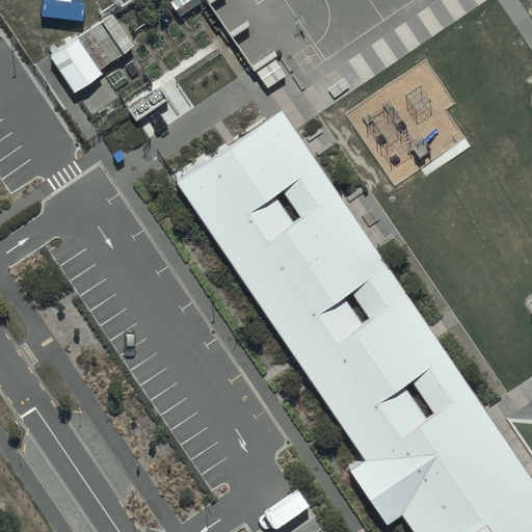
[(85,3),(54,0),(43,0),(42,17),(83,21),(85,3)]
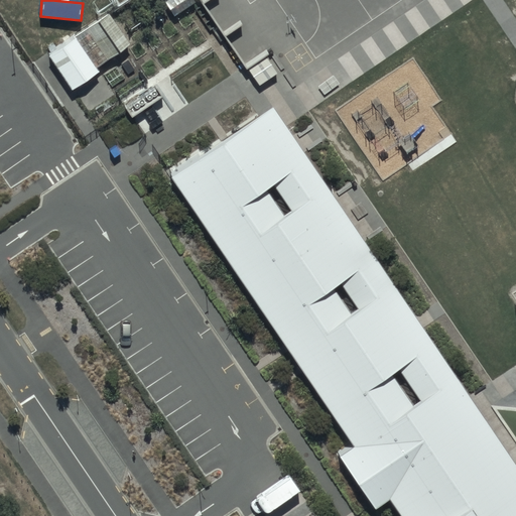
[(197,2),(195,0),(168,0),(165,2),(173,13),(175,16),(197,2)]
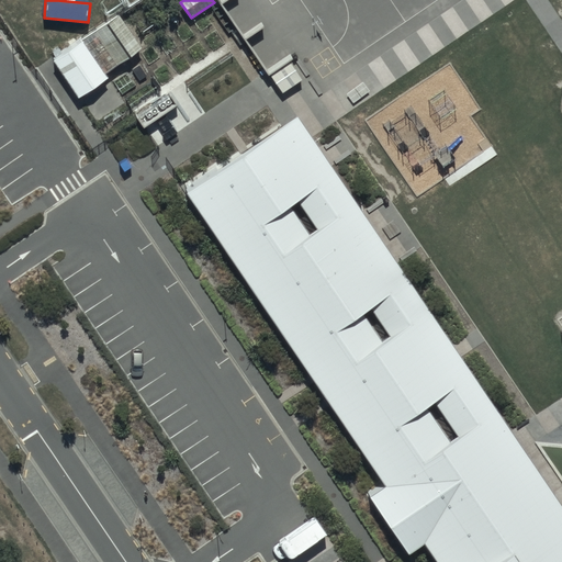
[(142,48),(119,14),(82,41),(83,42),(105,74),(142,48)]
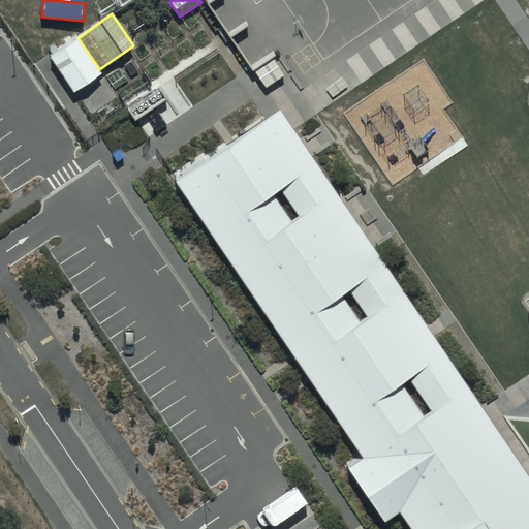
[(101,73),(79,39),(51,58),(73,92),(101,73)]
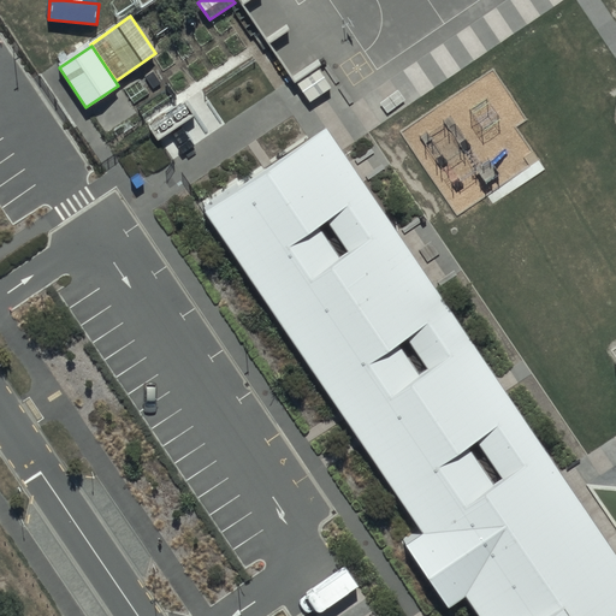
[(333,87),(320,69),(297,84),(311,102),(333,87)]
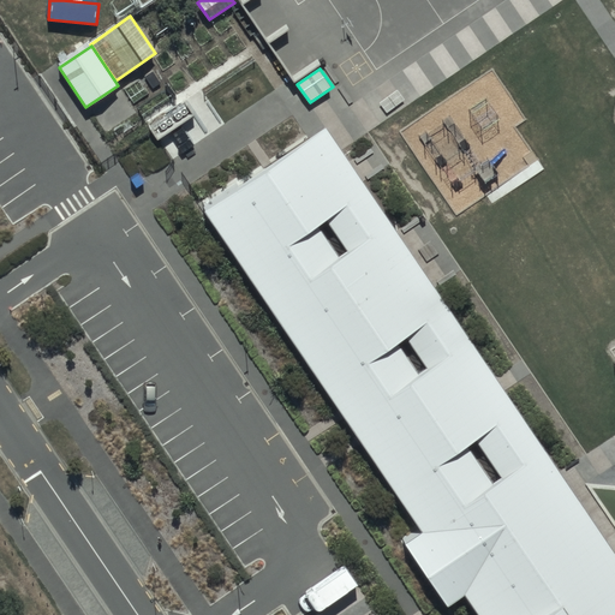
[(614,614),(614,542),(563,467),(324,120),(305,133),(269,159),(260,165),(199,206),(341,410),(482,614),(614,614)]
